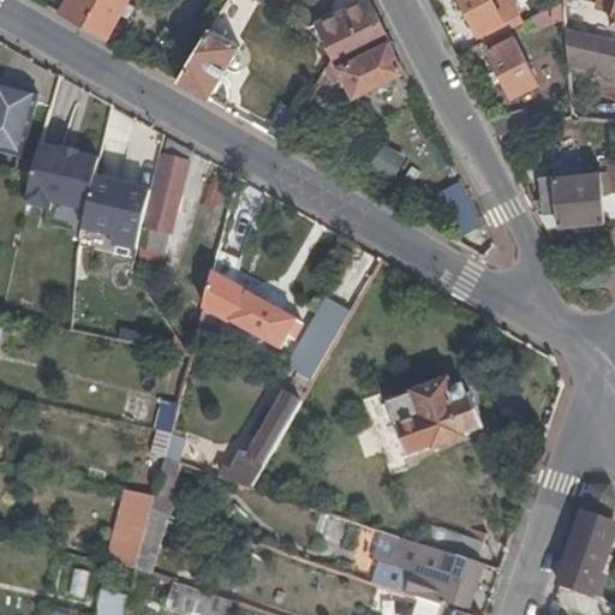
[(69,0),(60,15),(82,28),(99,0),(69,0)]
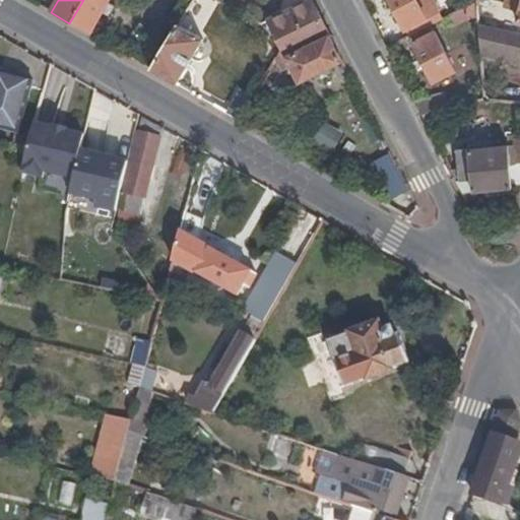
[(83,0),(69,23),(90,36),(112,0),(83,0)]
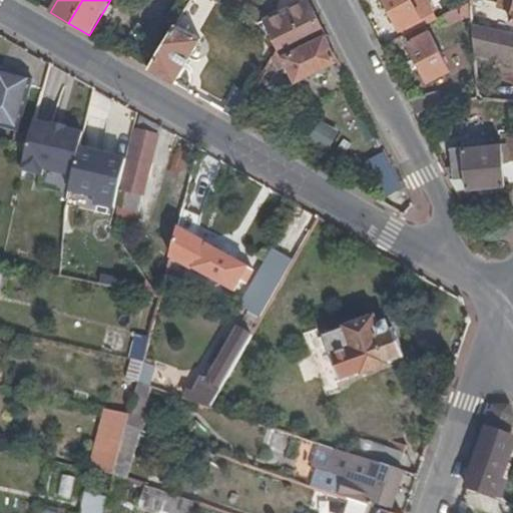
[(327,36),(308,0),(307,0),(265,19),(279,50),(282,56),(327,36)]
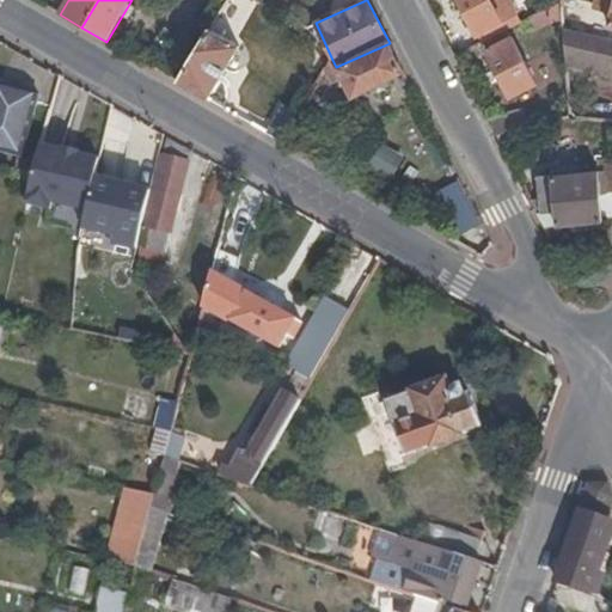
[(461,0),(479,34),(484,44),(522,25),(509,0),(494,0),(461,0)]
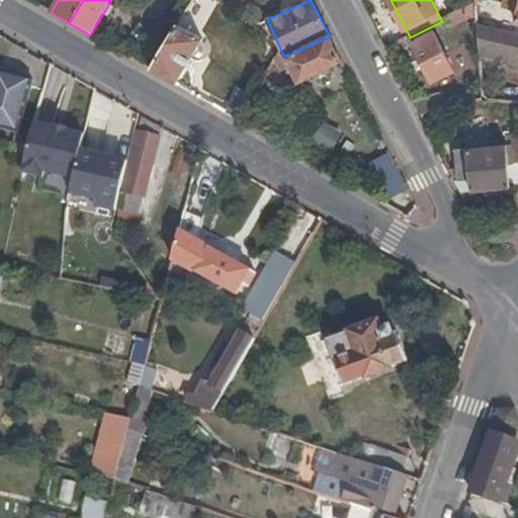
[(490,1),(485,0),(480,0),(479,6),(488,8),(490,1)]
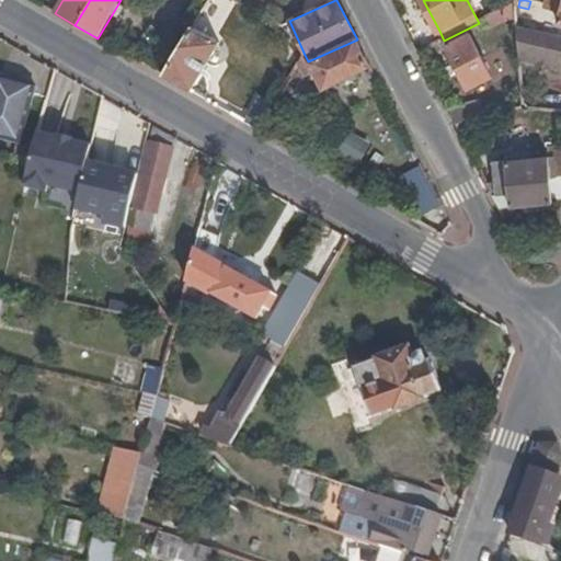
[(165,77),(192,92),(220,43),(196,26),(165,77)]
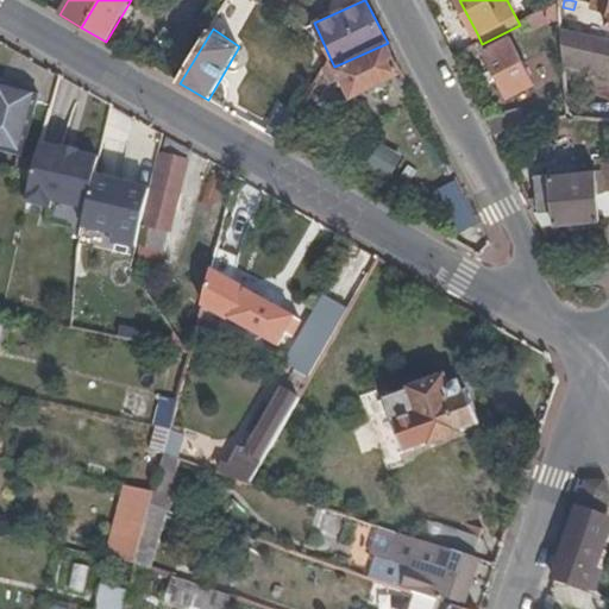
[(608,41),(560,30),(563,64),(563,67),(608,76),(608,41)]
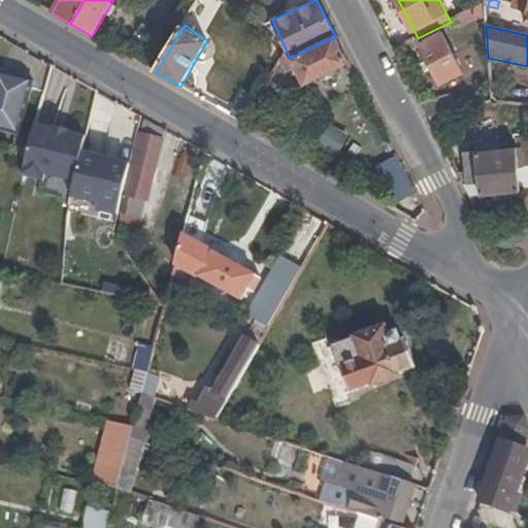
[(442,35),(421,44),(441,86),(463,75),(442,35)]
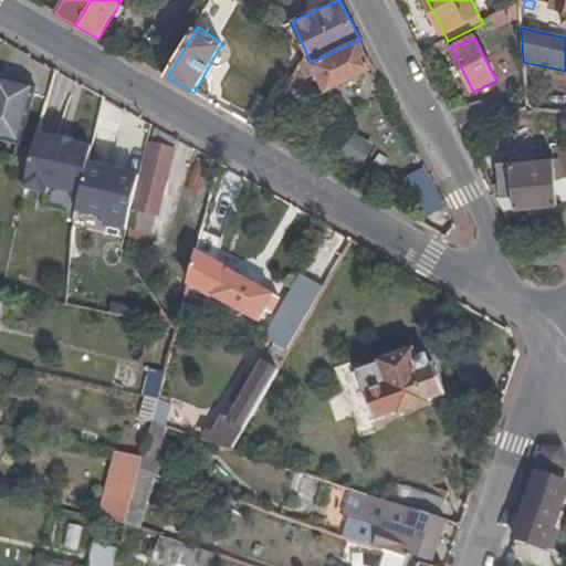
[(375,69),(360,40),(311,62),(307,55),(292,81),(301,86),(305,83),(314,70),(325,91),(375,69)]
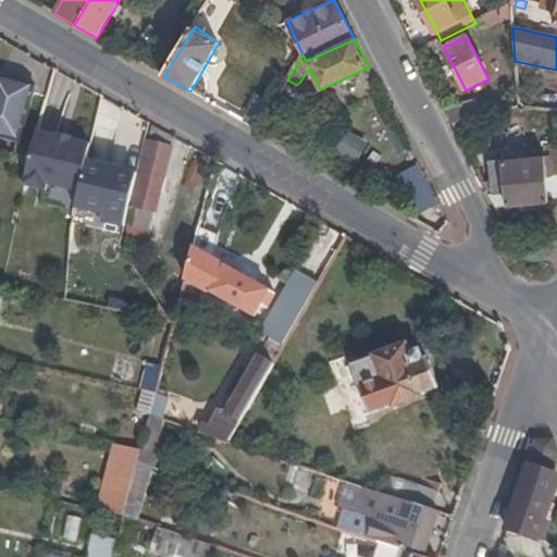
[(33,83),(0,75),(0,134),(20,139),(33,83)]
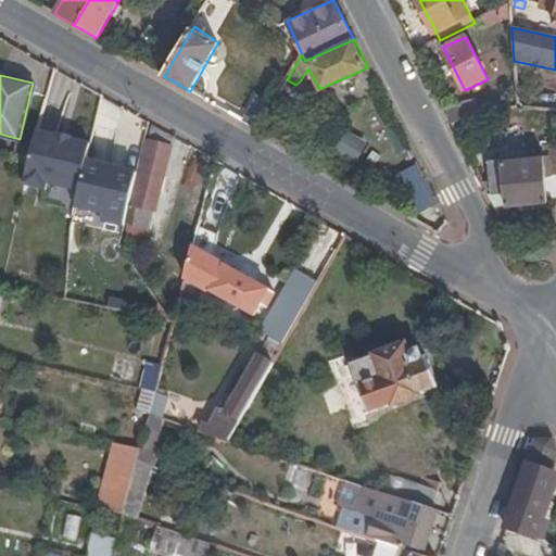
[(257,129),(273,104),(258,97),(244,122),(257,129)]
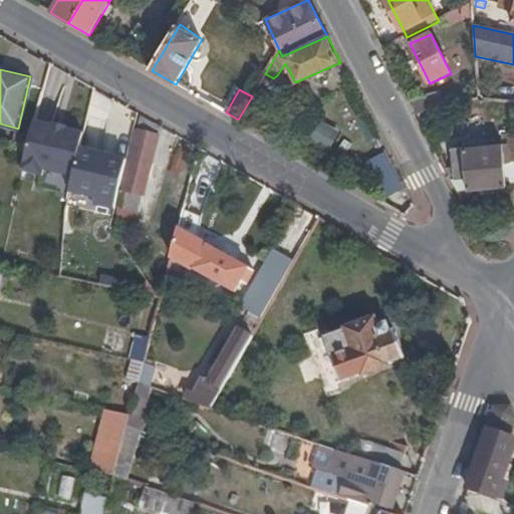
[(446,107),(442,93),(410,100),(417,113),(430,111),(446,107)]
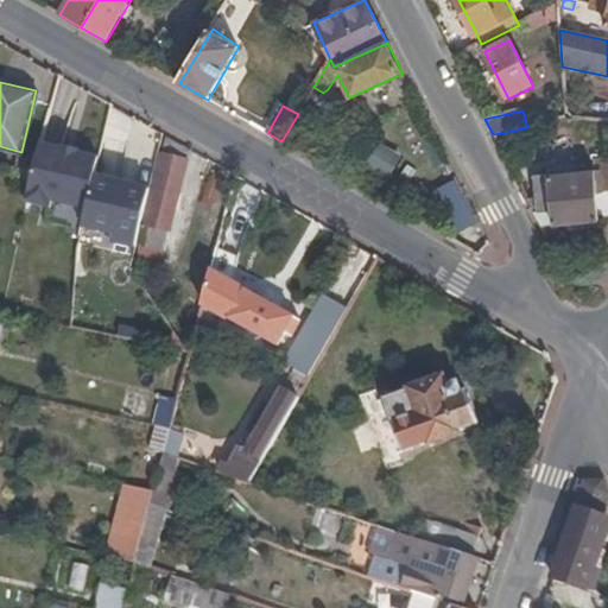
[(493,134),(498,145),(511,141),(508,132),(493,134)]
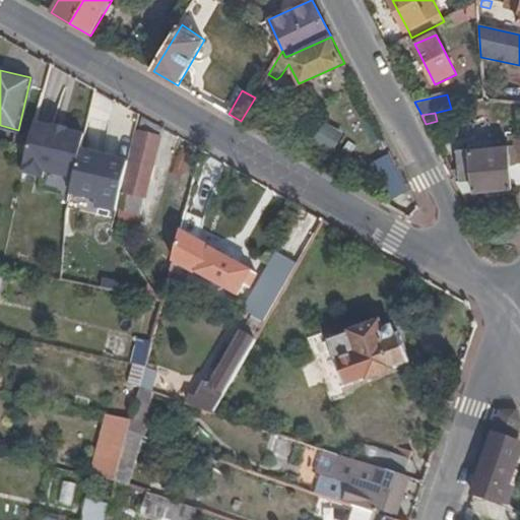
[(343,134),(318,120),(307,140),(332,154),(343,134)]
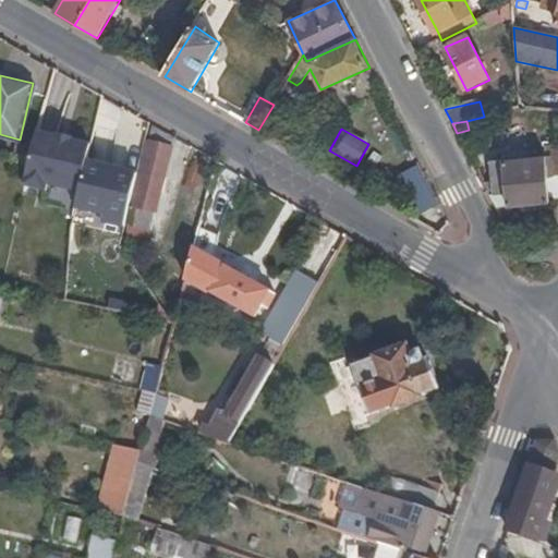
[(92,145),(38,132),(26,185),(47,191),(48,185),(82,193),(89,156),(92,145)]
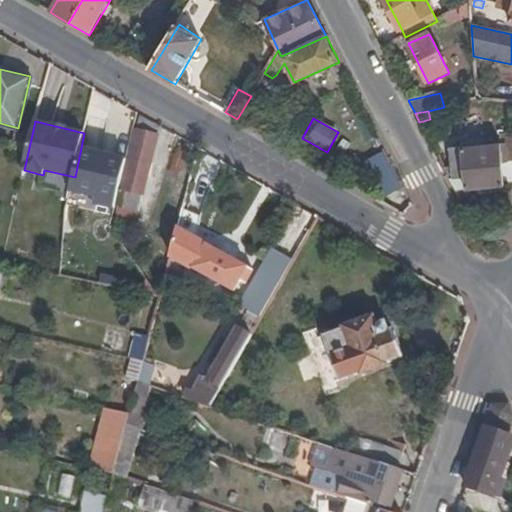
[(155,137),(133,132),(128,153),(116,206),(137,212),(146,177),(153,178),(155,169),(148,167),(155,137)]
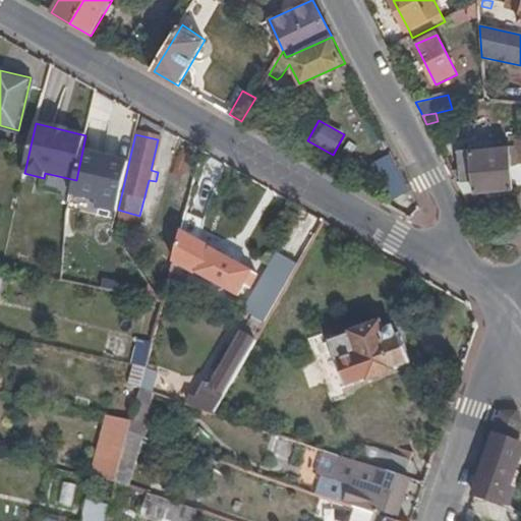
[(520,149),(520,139),(511,140),(511,150),(520,149)]
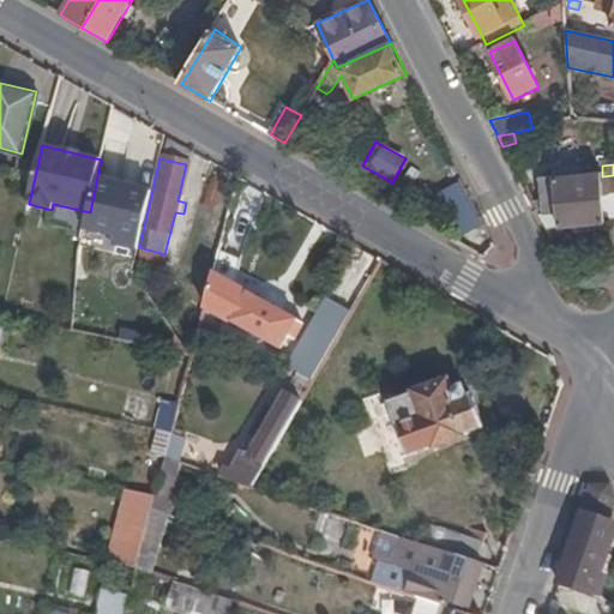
[(154,184),(98,172),(90,212),(85,229),(116,236),(115,242),(139,247),(154,184)]
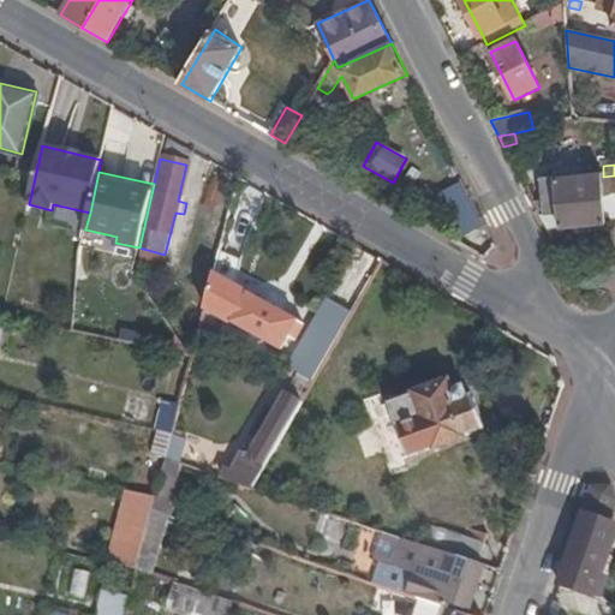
[(614,197),(614,175),(603,177),(605,198),(614,197)]
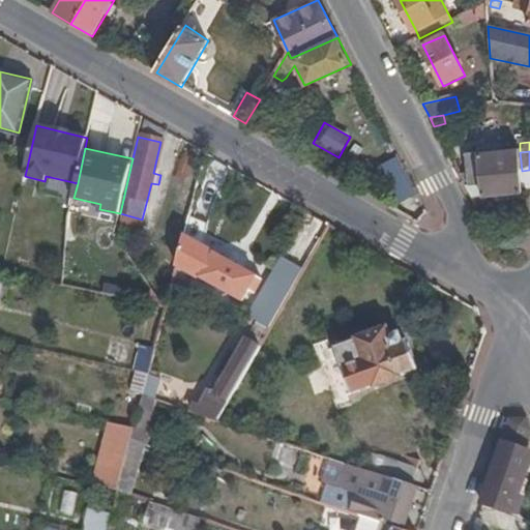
[(466,155),(467,176),(522,171),(520,152),(466,155)]
